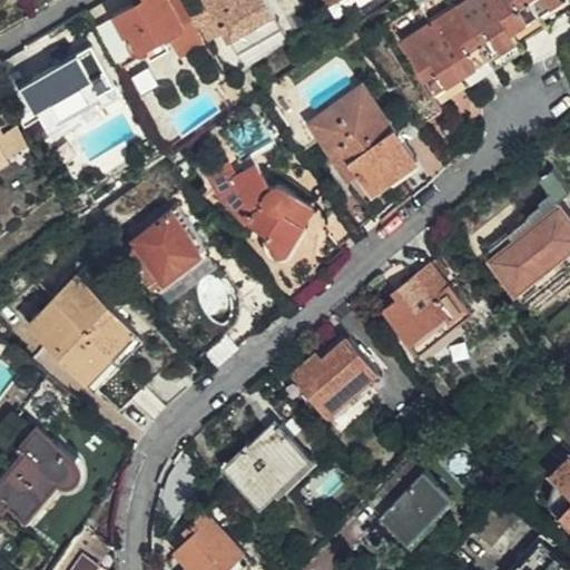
[(184,26),(184,25),(168,0),(141,0),(136,3),(115,16),(126,35),(130,32),(141,51),(144,50),(164,38),(169,35),(184,26)]
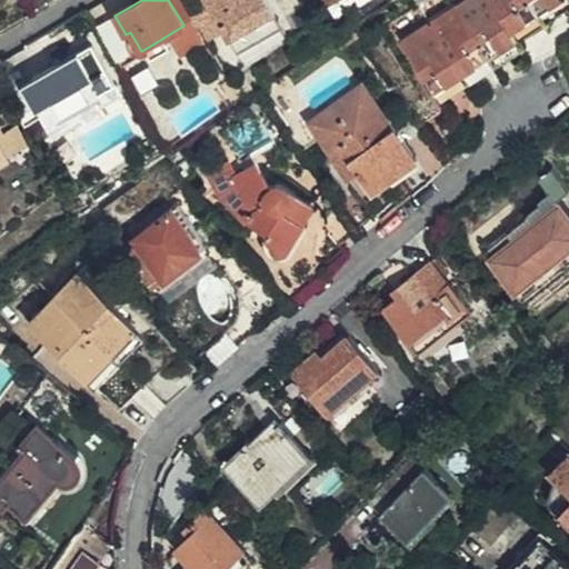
[(226,32),(206,0),(201,0),(187,9),(207,43),(226,32)]
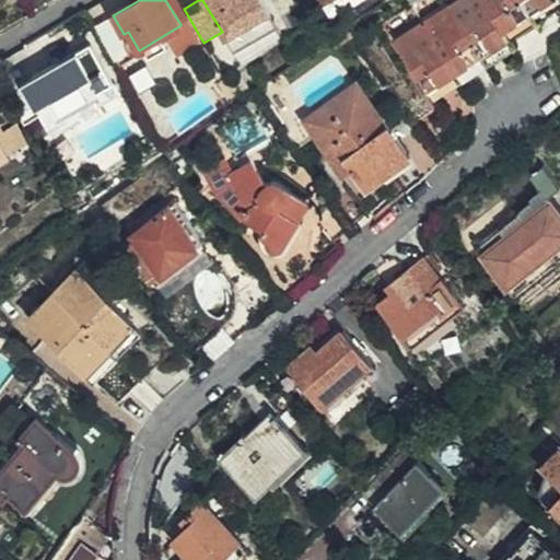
[(202,0),(222,32),(231,46),(273,21),(273,20),(261,0),(202,0)]
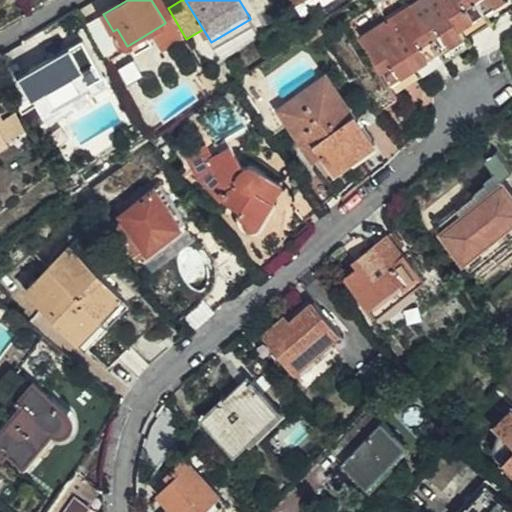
[(323,0),(296,0),(305,12),(323,0)]
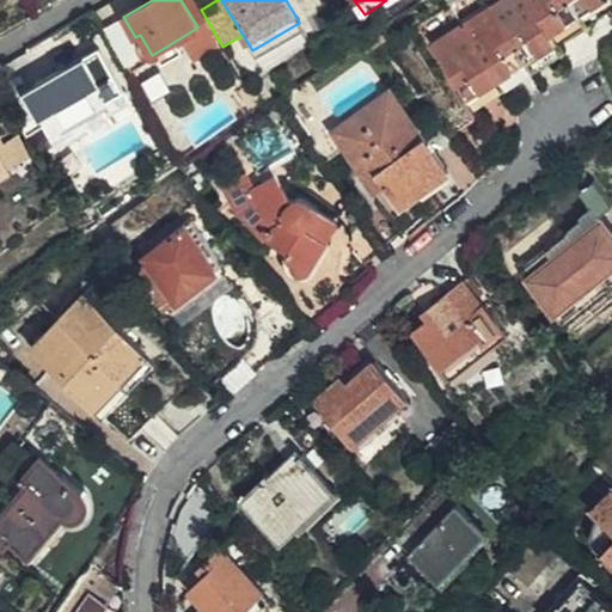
[(418,57),(459,112),(545,48),(542,42),(509,0),(495,0),(478,13),(418,57)]
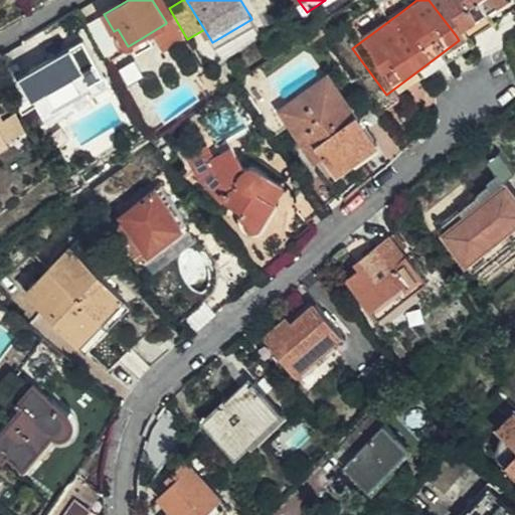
[(401,0),(396,3),(402,11),(416,0),(401,0)]
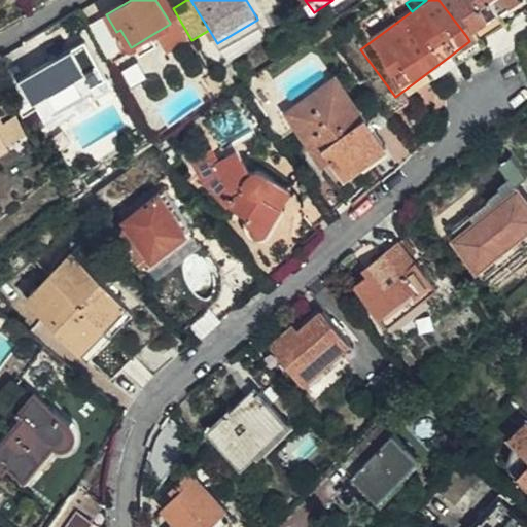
[(438,0),(466,36),(514,0),(438,0)]
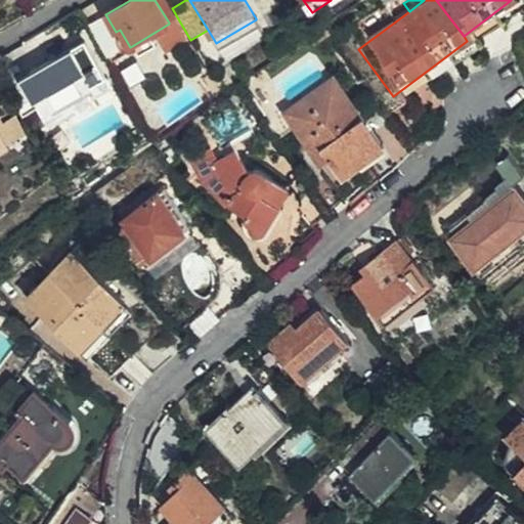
[(467,41),(470,44),(519,8),(512,0),(511,0),(464,36),(467,41)]
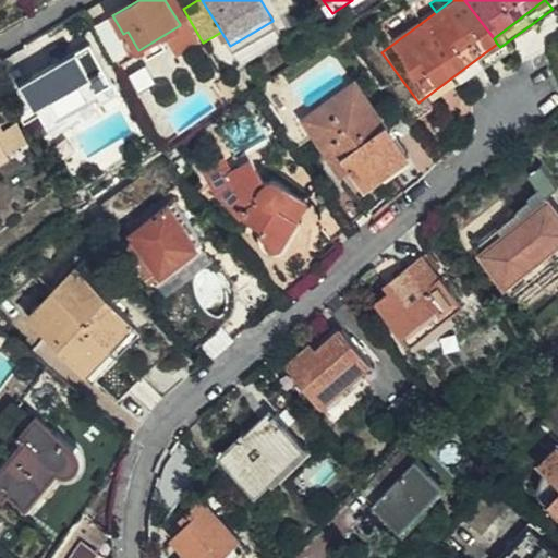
[(186,21),(180,24),(180,25),(166,34),(174,48),(196,36),(186,21)]
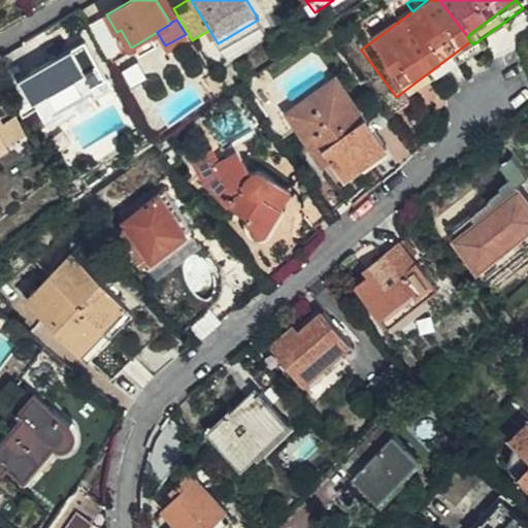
[(258,20),(218,43),(225,56),(265,32),(258,20)]
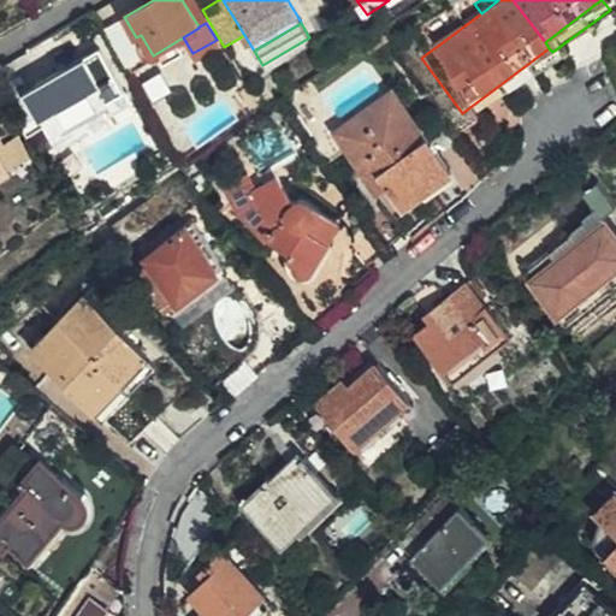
[(183,54),(177,41),(155,54),(161,65),(183,54)]
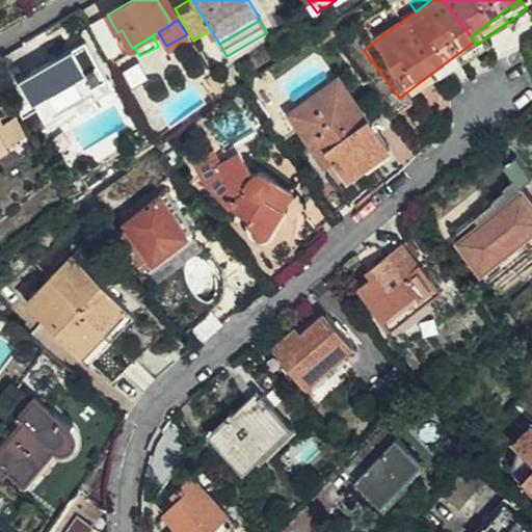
[(482,52),(477,45),(474,42),(399,98),(406,108),(482,52)]
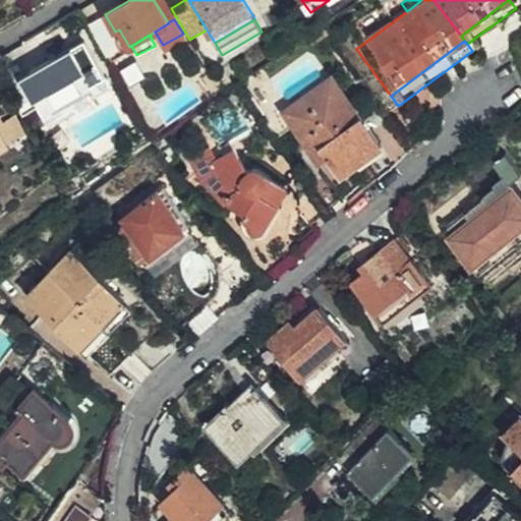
[(29,68),(51,108),(54,107),(58,113),(71,106),(76,107),(78,107),(91,100),(91,98),(93,93),(106,85),(102,78),(105,77),(84,42),(50,60),(48,57),(29,68)]
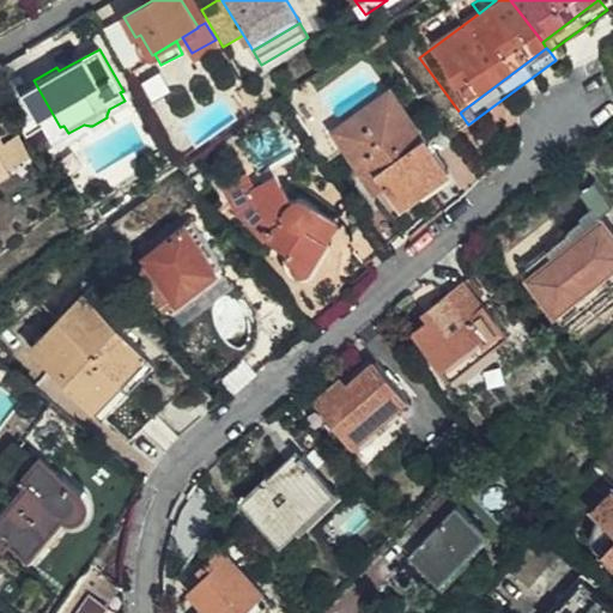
[(252,87),(247,91),(259,114),(265,109),(252,87)]
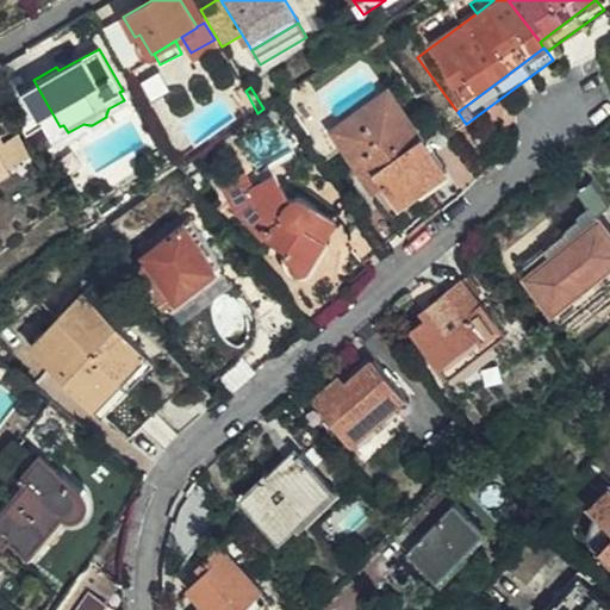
[(129,101),(123,91),(119,92),(124,100),(109,109),(106,114),(129,101)]
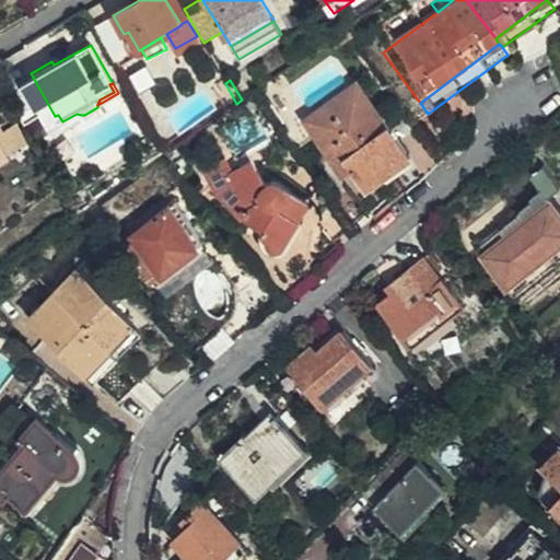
[(236,104),(225,83),(219,88),(231,107),(236,104)]
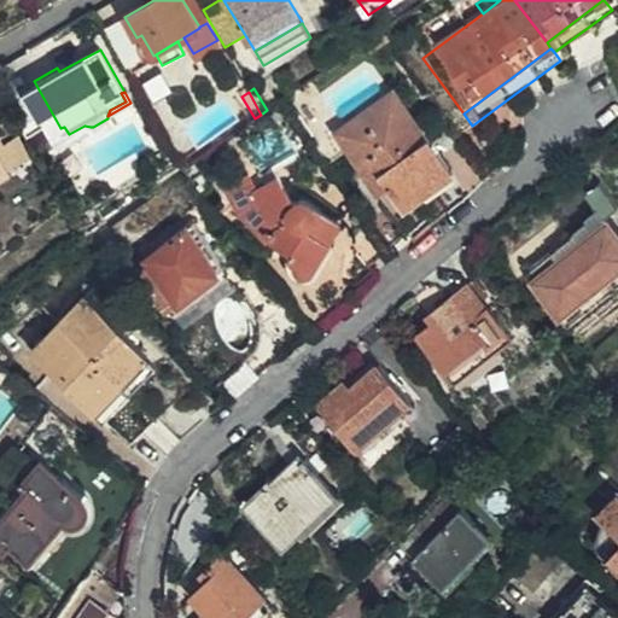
[(354,165),(412,118),(394,94),(384,97),(339,130),(336,140),(354,165)]
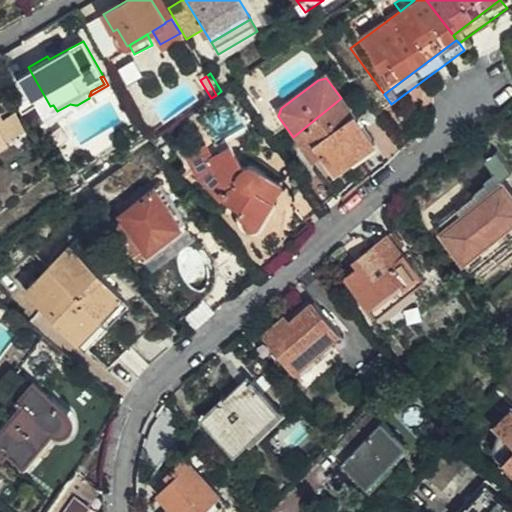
[(237,98),(231,87),(222,93),(219,96),(225,106),(237,98)]
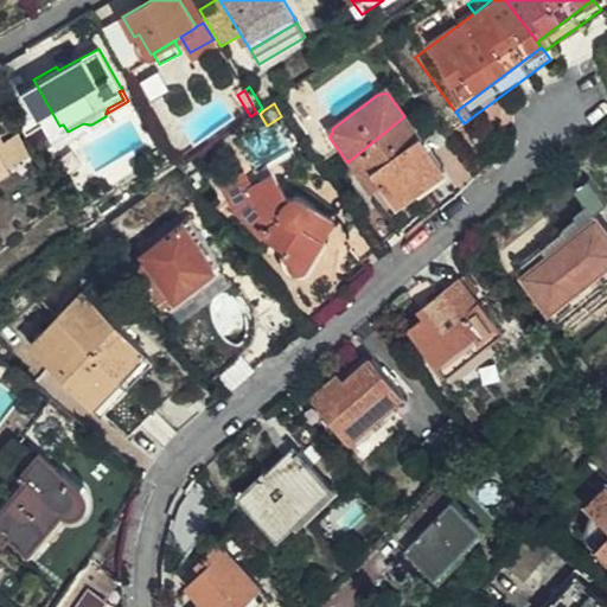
[(383,209),(384,210),(442,165),(404,116),(347,163),(383,209)]
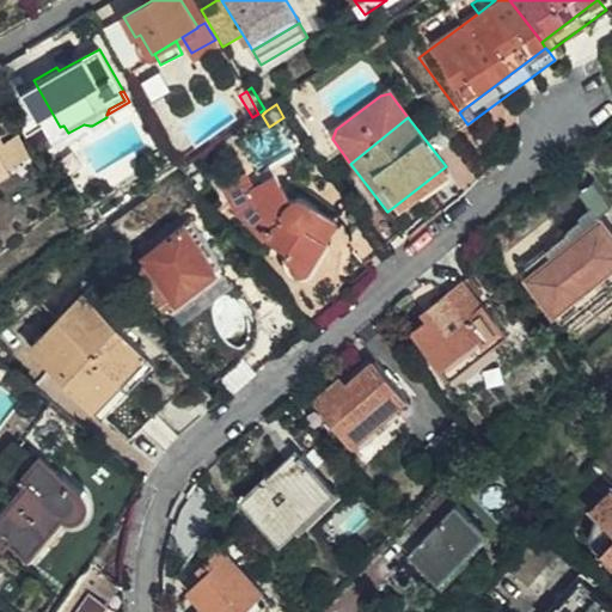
[(63,126),(60,127),(67,139),(90,126),(84,124),(68,133),(63,126)]
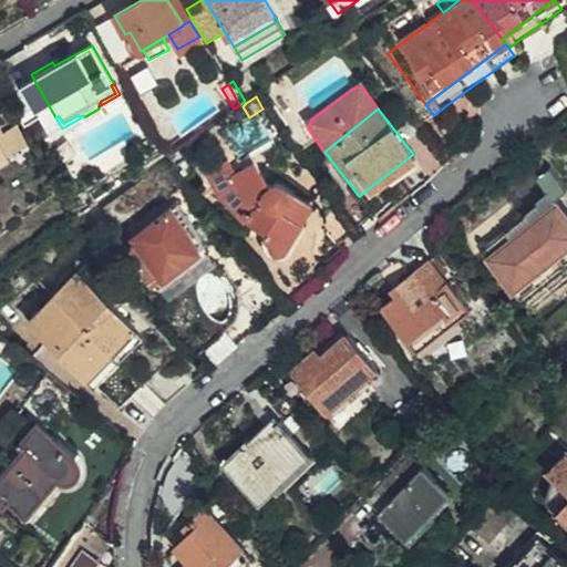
[(0,161),(26,147),(14,130),(0,137),(0,161)]
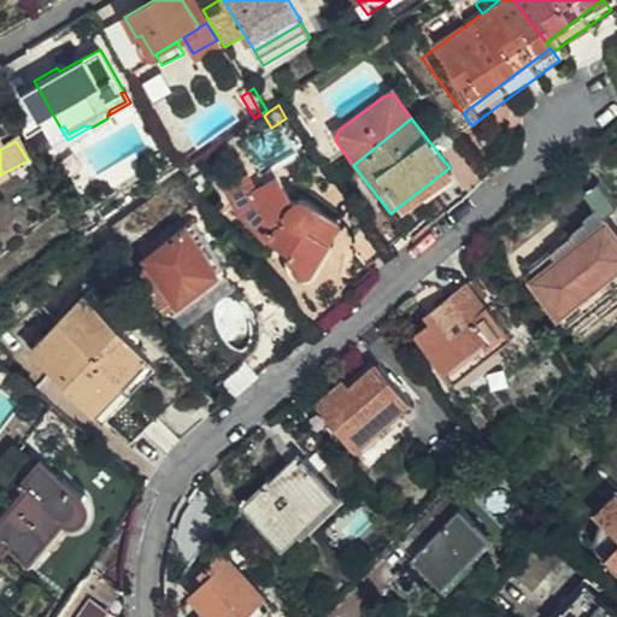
[(266,176),(251,186),(254,193),(271,182),(266,176)]
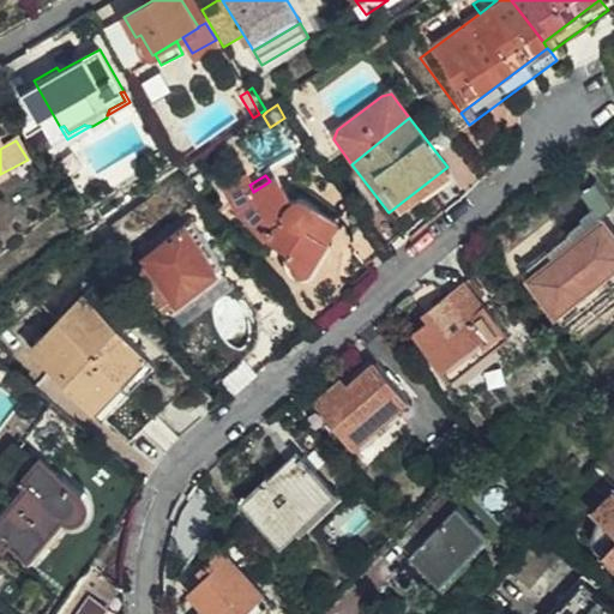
[(265,241),(268,238),(276,228),(253,192),(250,185),(244,176),(222,191),(235,212),(265,241)]
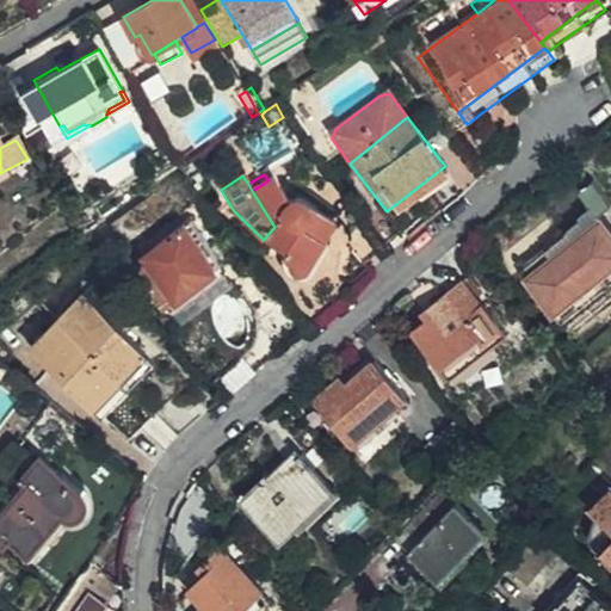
[(275,227),(266,236),(284,254),(279,264),(281,273),(284,278),(289,281),(296,282),(303,281),(309,277),(322,255),(329,241),(322,236),(334,214),(302,196),(297,197),(290,201),(275,177),(269,180),(252,191),(275,227)]
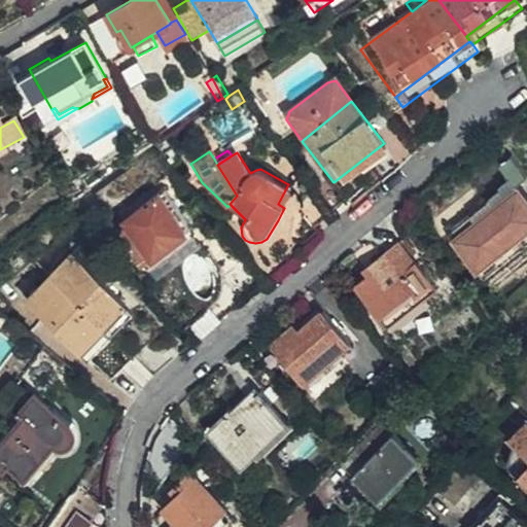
[(503,179),(521,199),(526,194),(526,184),(514,170),(503,179)]
